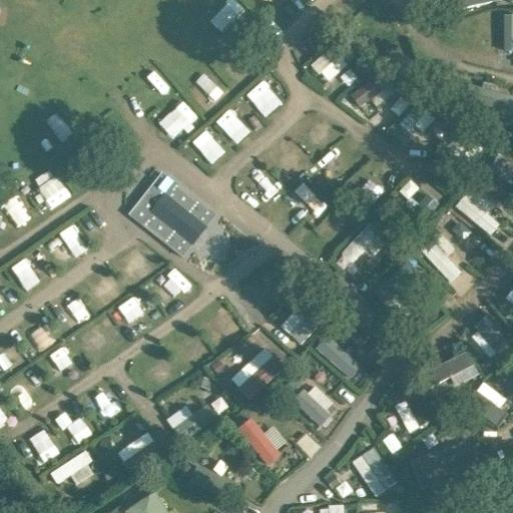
[(327,50),(313,65),(331,82),(346,66),(327,50)]
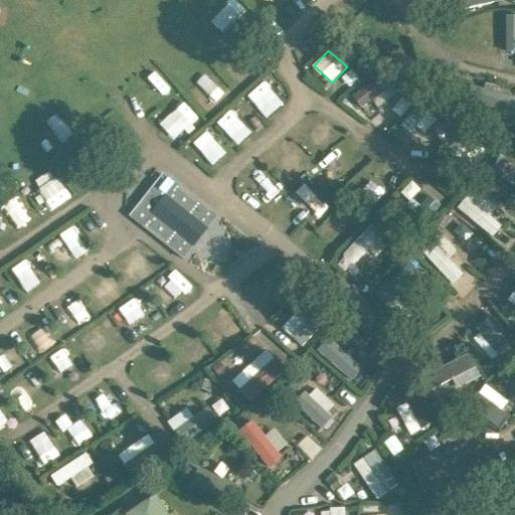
[(354,96),(364,109),(368,105),(383,124),(395,114),(389,107),(402,96),(383,72),(354,96)]
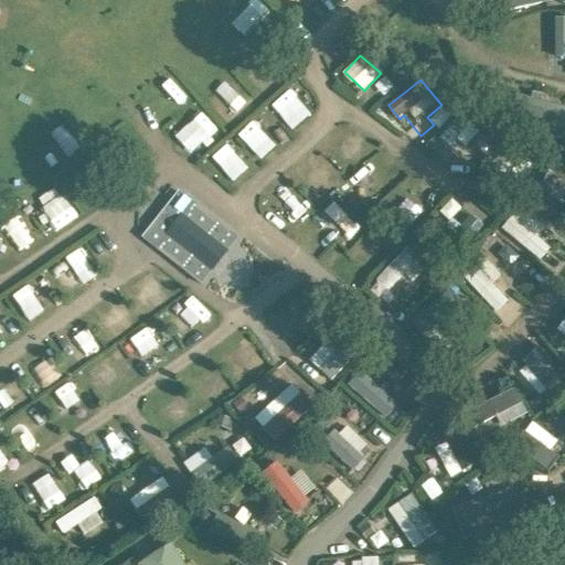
[(275,110),(292,127),(308,112),(290,95),(275,110)]
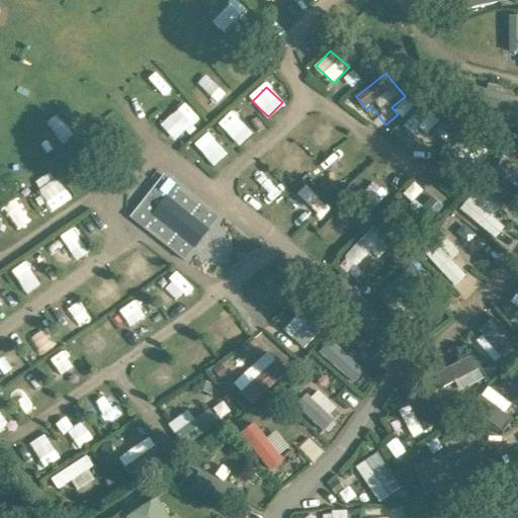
[(395,110),(404,117),(414,104),(405,97),(395,110)]
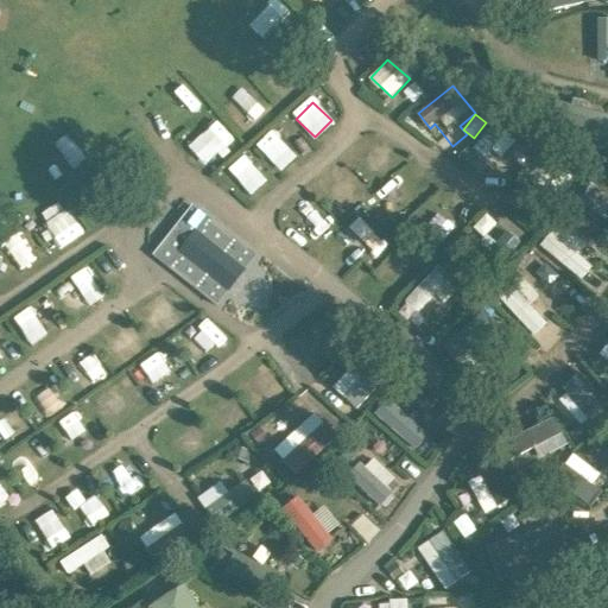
[(479,143),(499,160),(521,135),(500,118),(479,143)]
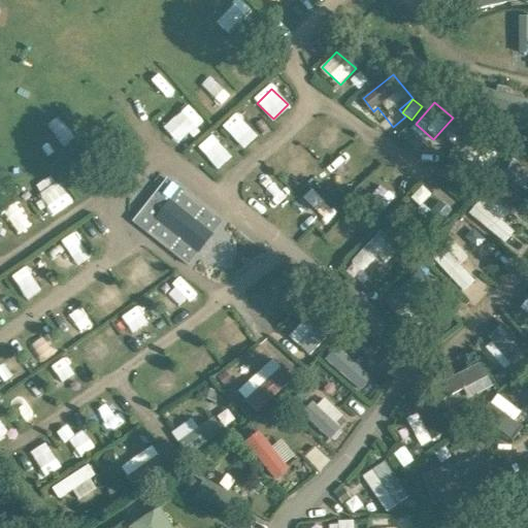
[(246,107),(232,127),(253,141),(266,121),(246,107)]
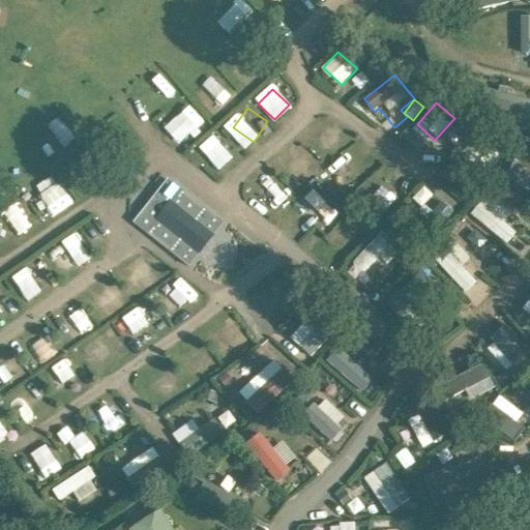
[(75,187),(85,183),(76,162),(65,167),(75,187)]
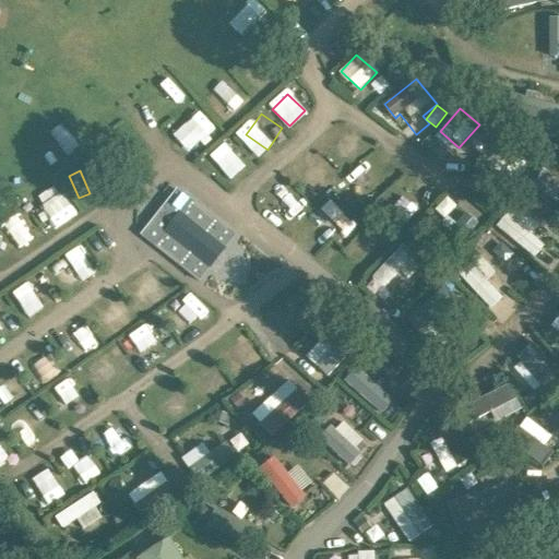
[(38,218),(60,211),(51,188),(30,195),(38,218)]
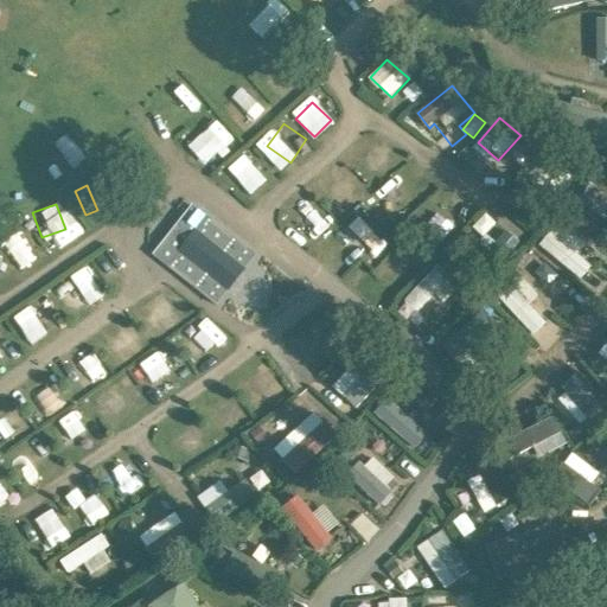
[(191,208),(151,257),(213,308),(227,293),(229,295),(244,275),(242,273),(254,257),(191,208)]
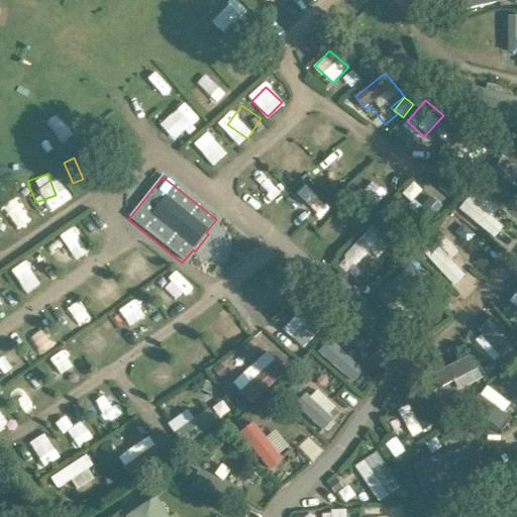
[(489,234),(497,223),(471,206),(462,217),(489,234)]
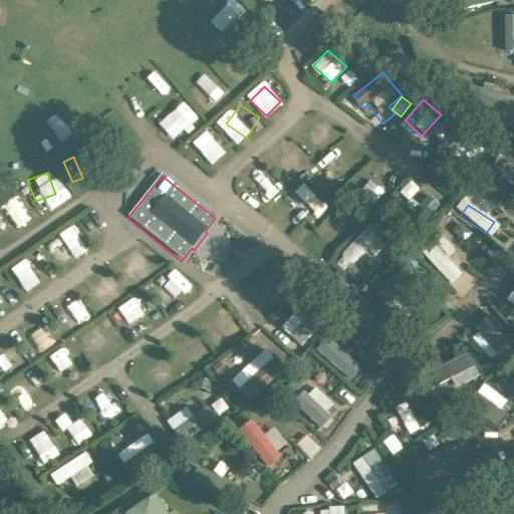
[(373,223),(340,252),(355,269),(389,240),(373,223)]
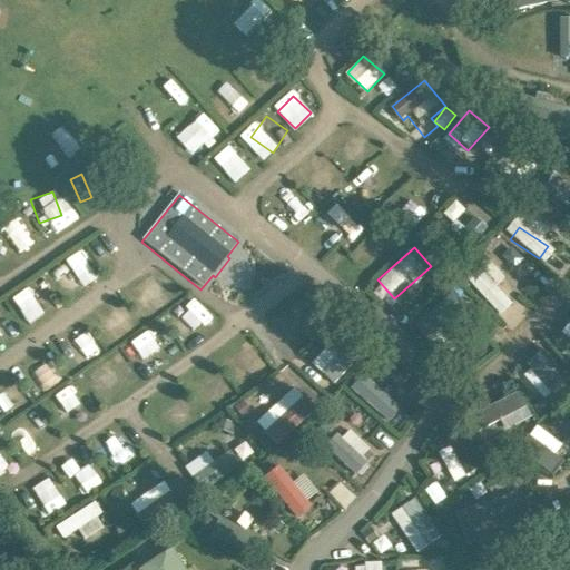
[(502,314),(517,300),(489,271),(474,284),(502,314)]
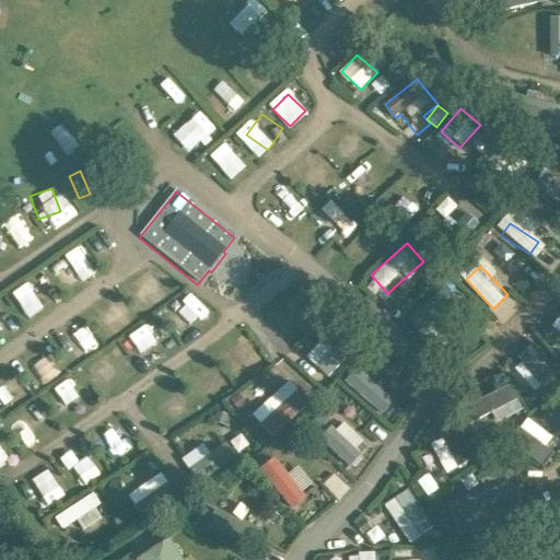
[(19,289),(31,306),(48,294),(36,278),(19,289)]
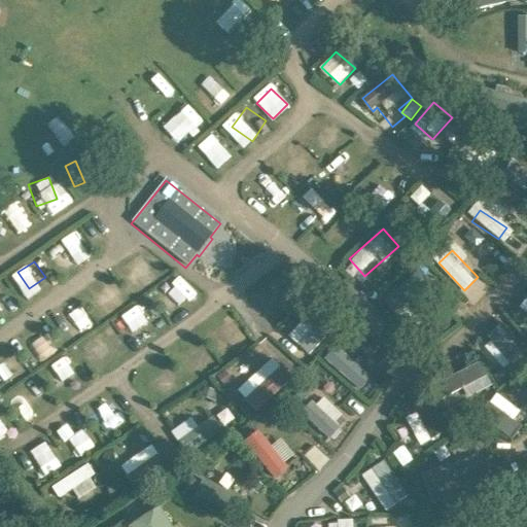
[(423,269),(384,295),(400,319),(440,292),(423,269)]
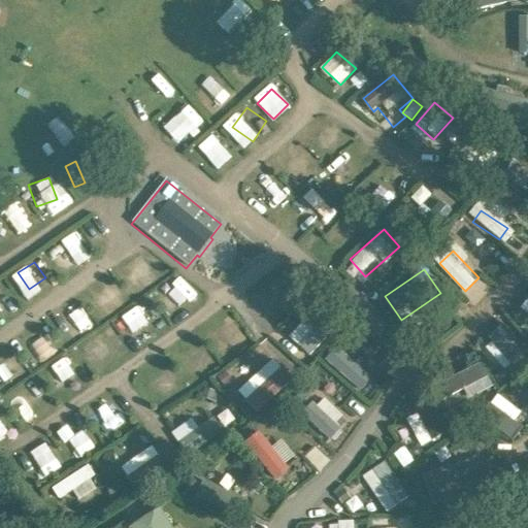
[(135,330),(150,325),(143,307),(129,312),(135,330)]
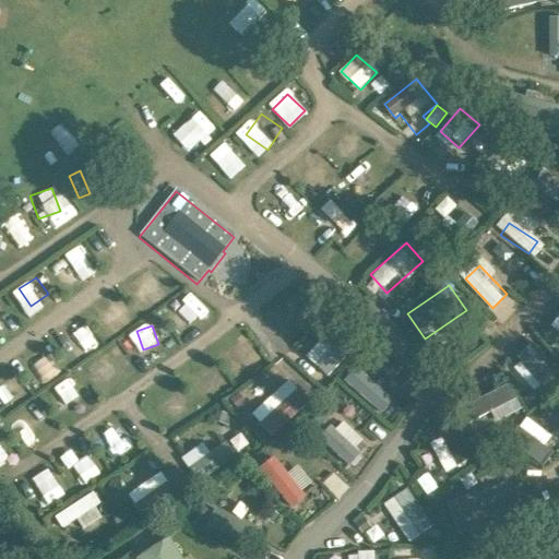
[(309,356),(330,375),(352,349),(331,331),(309,356)]
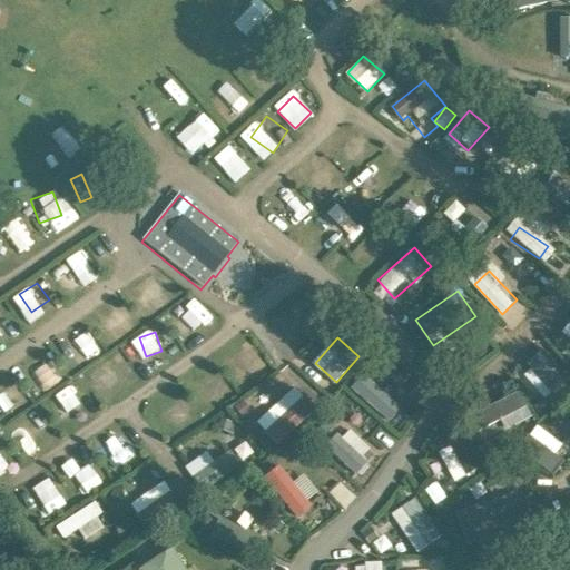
[(542,347),(523,362),(547,395),(567,382),(542,347)]
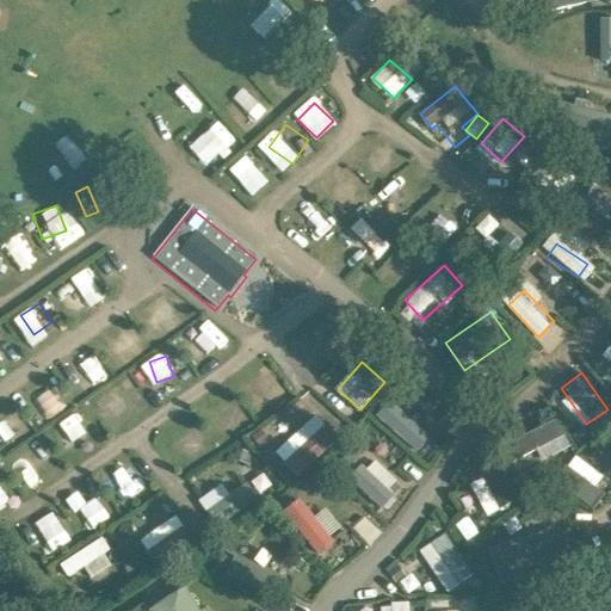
[(439,444),(401,408),(387,424),(426,458),(439,444)]
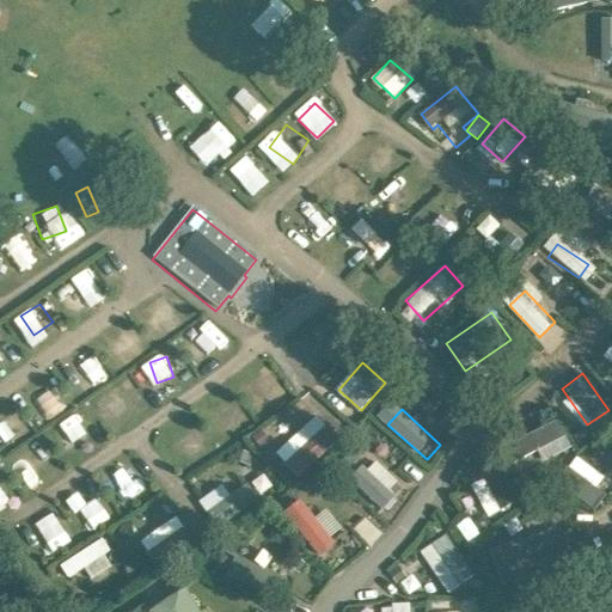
[(276,453),(300,477),(342,436),(318,412),(276,453)]
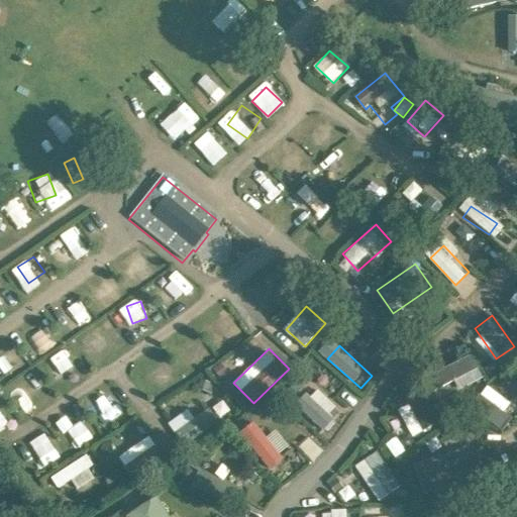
[(456,388),(483,378),(474,355),(447,366),(456,388)]
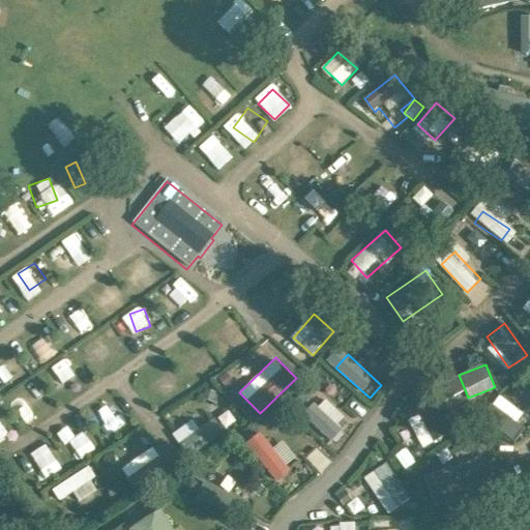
[(407,412),(422,447),(446,437),(431,402),(407,412)]
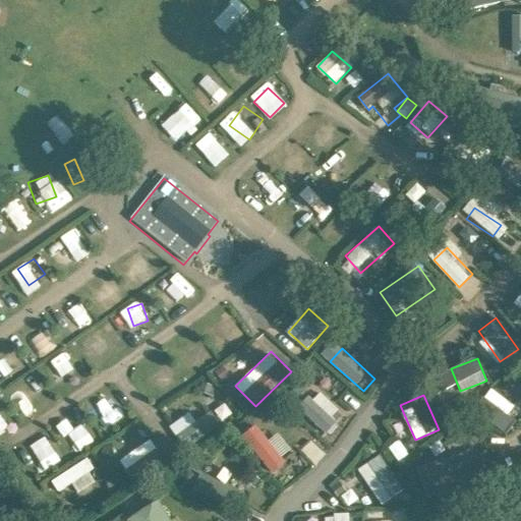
[(191,412),(169,425),(175,435),(196,421),(191,412)]
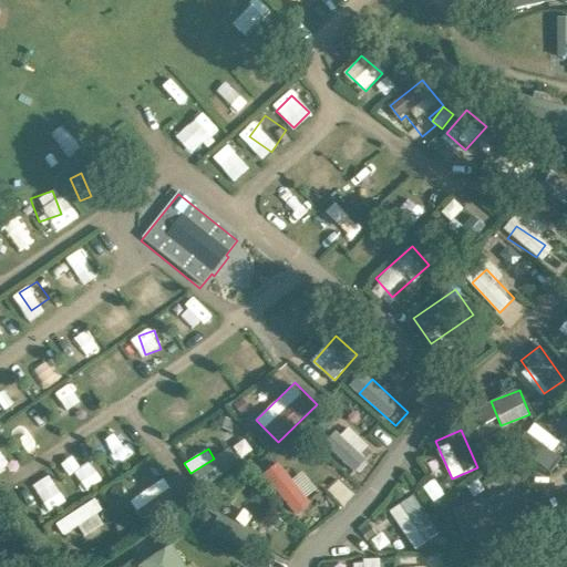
[(305,471),(296,477),(281,461),(266,473),(297,513),(322,492),(305,471)]
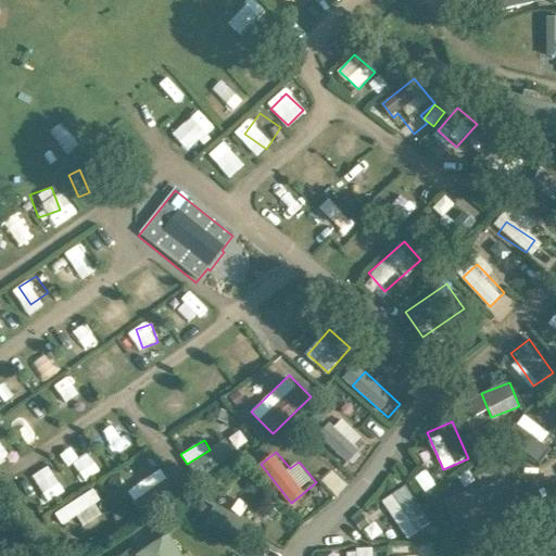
[(127,491),(139,509),(174,487),(162,468),(127,491)]
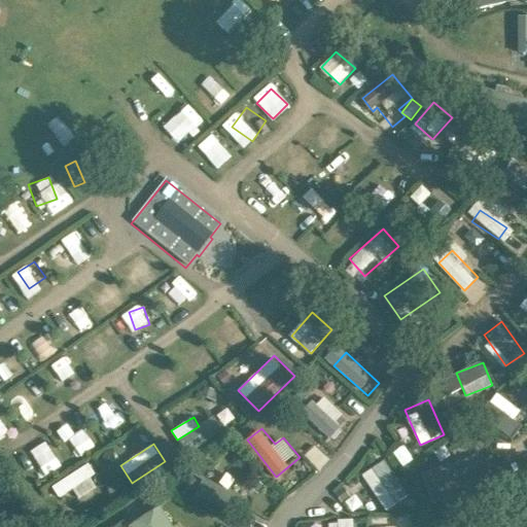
[(475,454),(423,472),(433,502),(486,484),(475,454)]
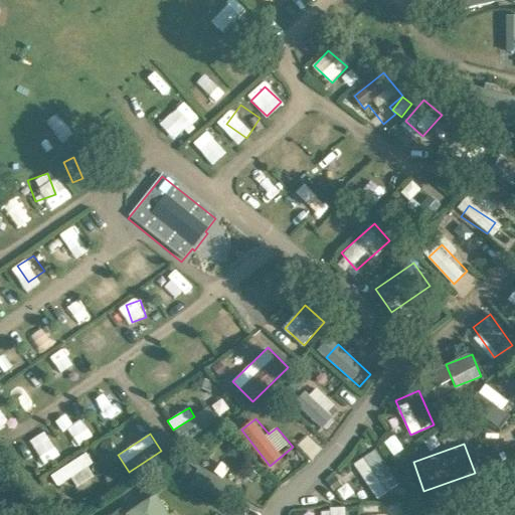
[(374,499),(398,487),(378,450),(355,463),(374,499)]
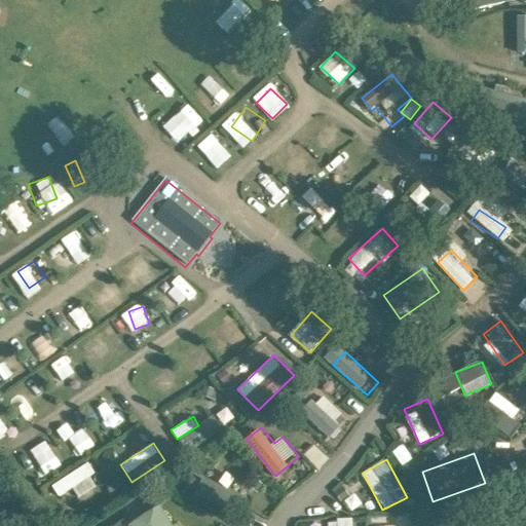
[(59,494),(73,486),(79,496),(98,485),(86,464),(52,484),(59,494)]
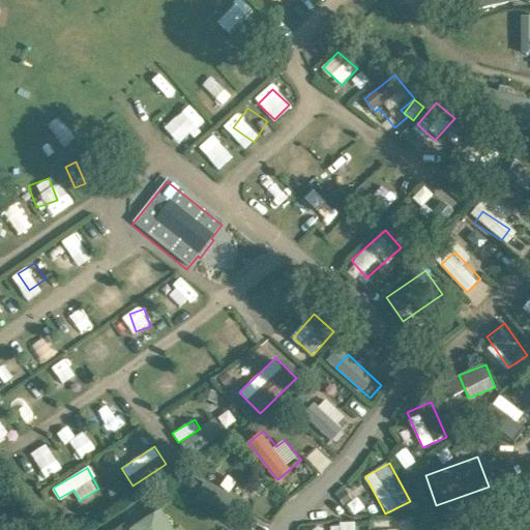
[(236,517),(244,499),(205,480),(197,498),(236,517)]
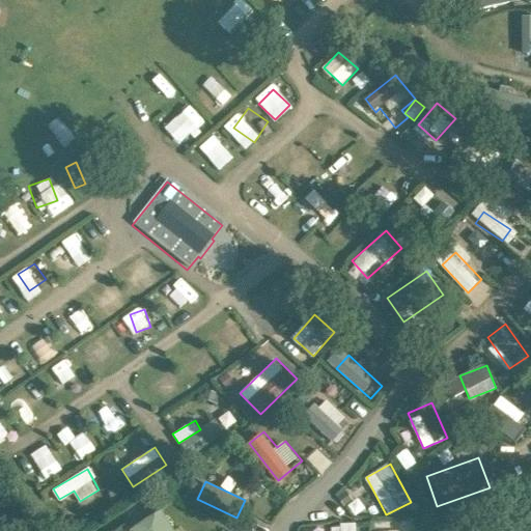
[(178,530),(168,511),(132,530),(178,530)]
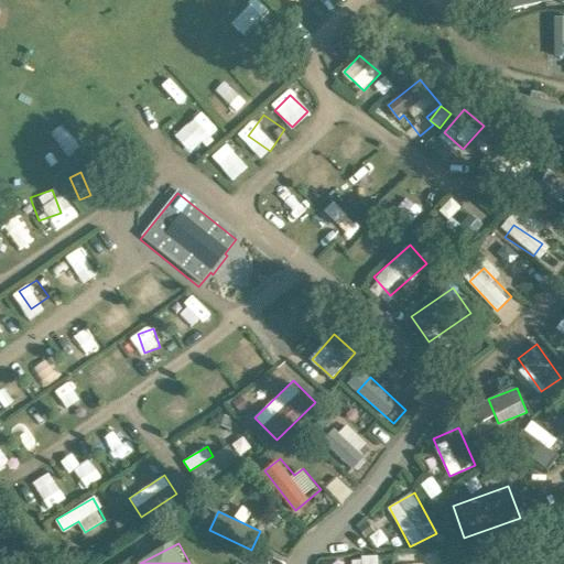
[(379,563),(380,555),(364,554),(362,563),(379,563)]
